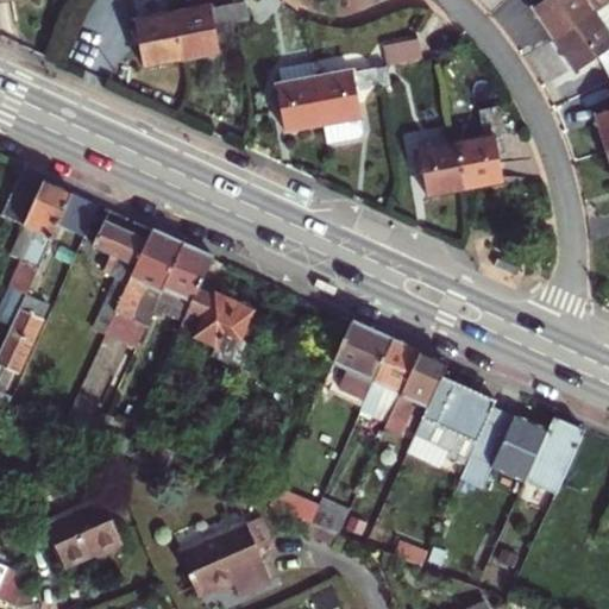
[(542,0),(532,7),(553,39),(607,2),(604,0),(542,0)]
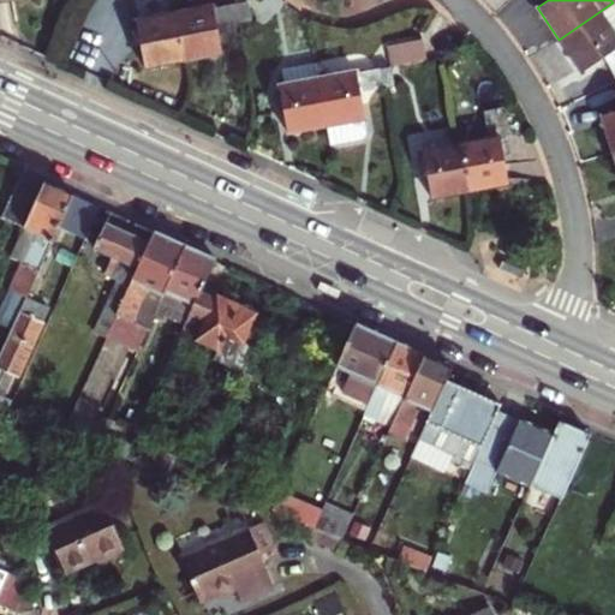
[(237,4),(240,22),(249,21),(245,3),(237,4)]
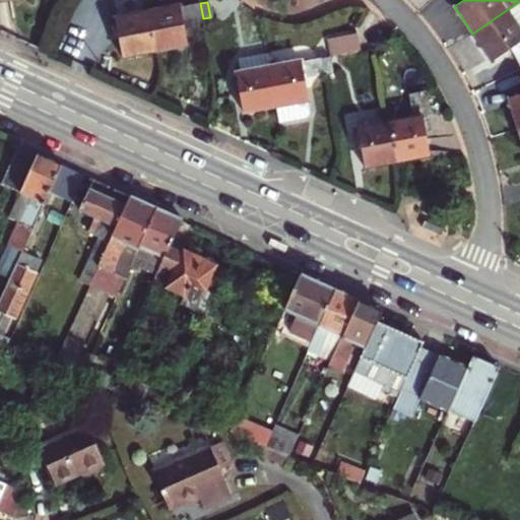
[(519,5),(518,2),(472,34),(490,61),(509,49),(519,68),(519,5)]
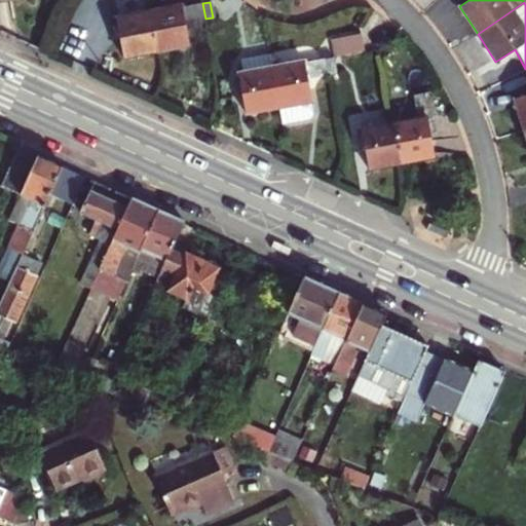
[(205,19),(202,3),(195,4),(198,20),(205,19)]
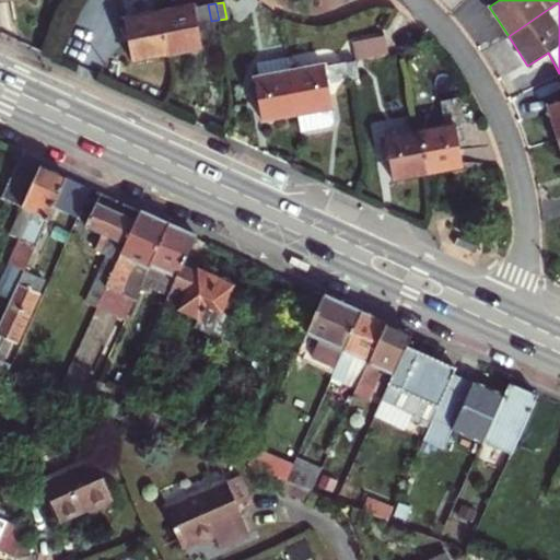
[(211,21),(208,4),(194,7),(196,23),(211,21)]
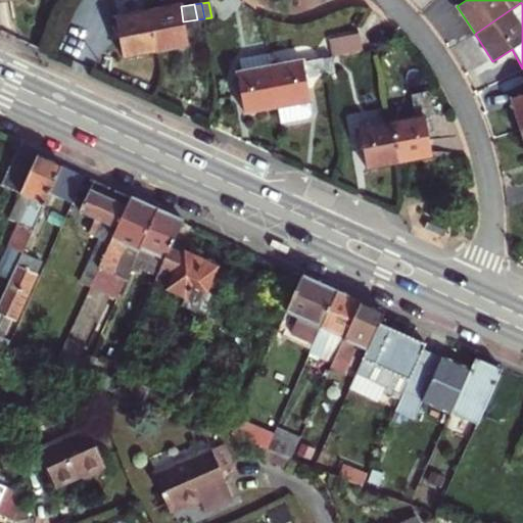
[(148,11),(155,52),(188,47),(183,21),(181,6),(148,11)]
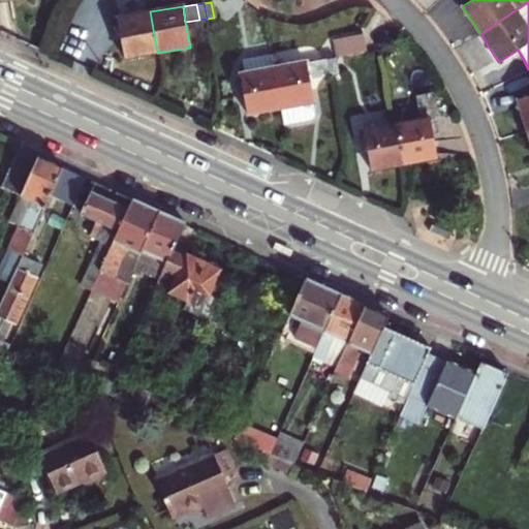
[(157,53),(150,11),(117,17),(123,59),(157,53)]
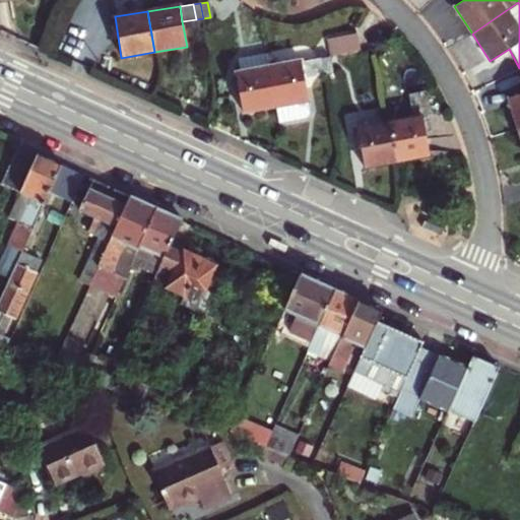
[(327,39),(330,56),(359,51),(356,34),(327,39)]
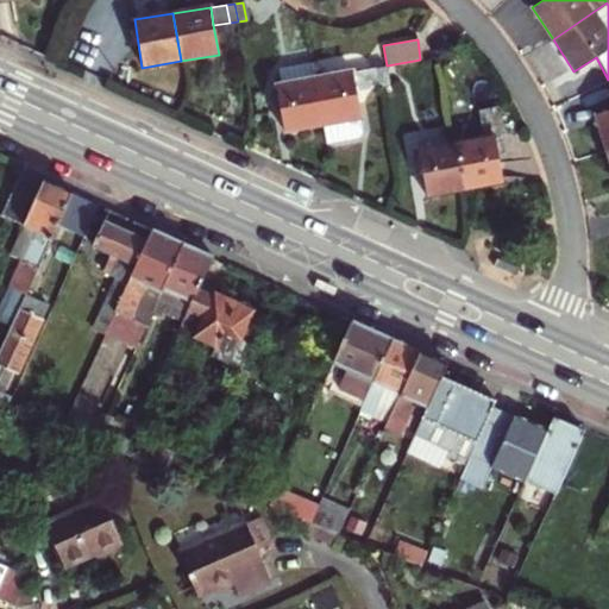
[(315,75),(312,61),(278,67),(281,82),(276,83),(283,133),(324,126),(315,75)]
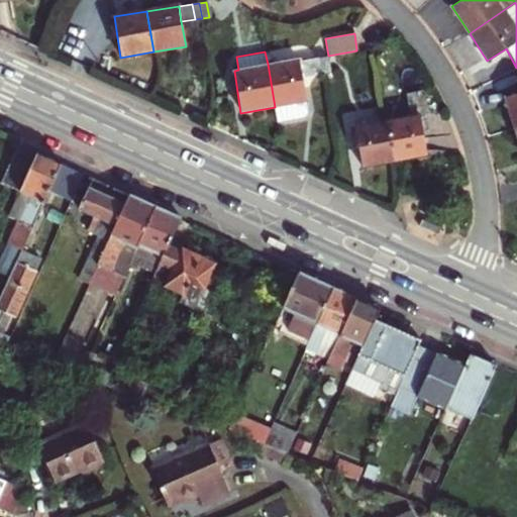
[(327,56),(320,57),(322,72),(329,71),(327,56)]
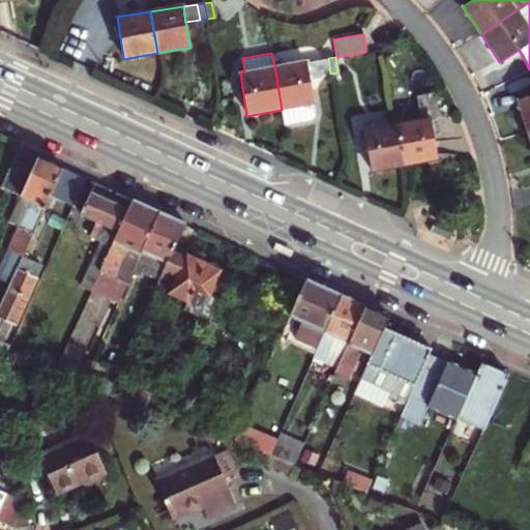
[(330,74),(328,58),(321,60),(323,75),(330,74)]
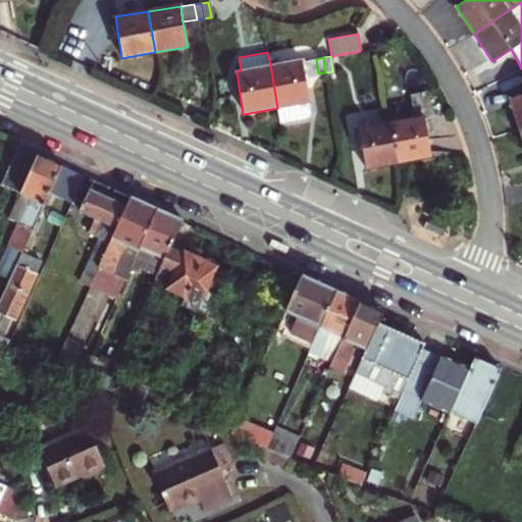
[(302,61),(302,58),(270,64),(277,108),(280,123),(307,119),(311,114),(304,75),(302,61)]
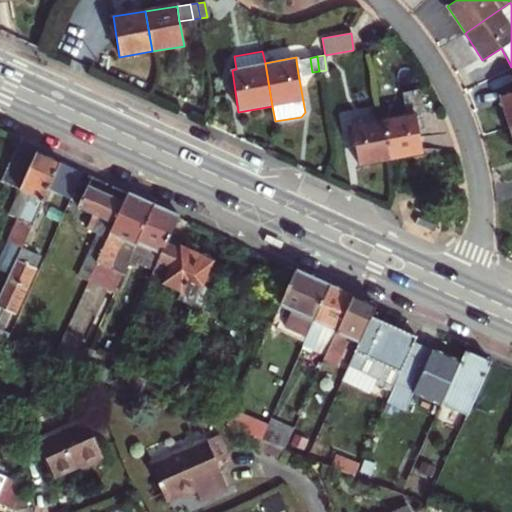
[(312,72),(310,58),(296,60),(298,74),(312,72)]
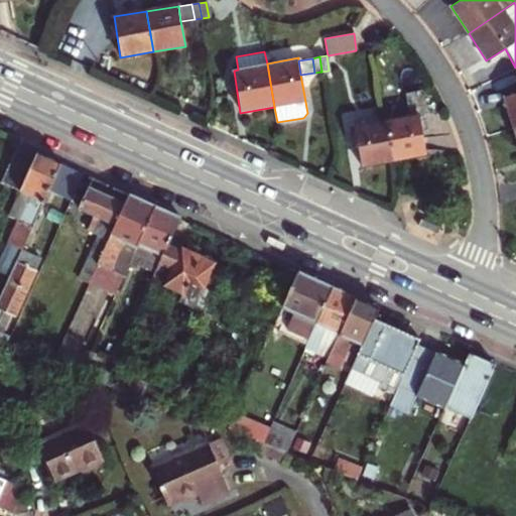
[(515,90),(503,95),(513,126),(515,125),(515,90)]
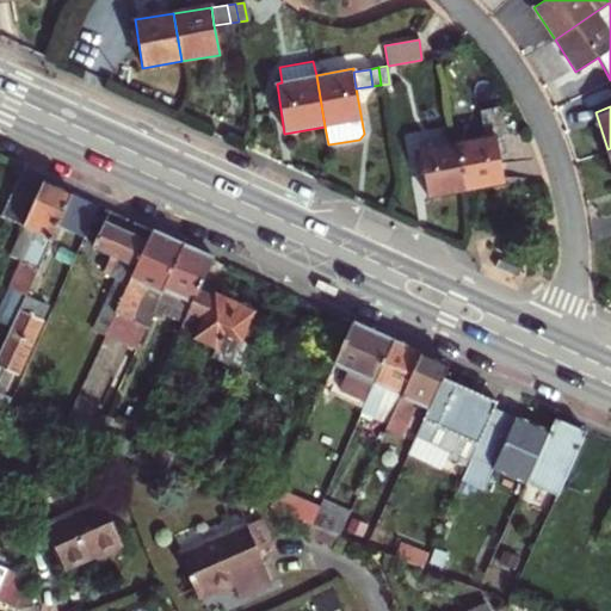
[(497,109),(480,111),(482,121),(498,117),(497,109)]
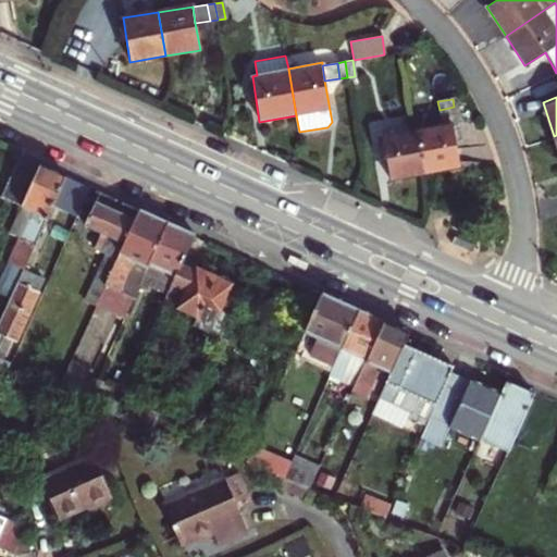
[(454,107),(440,110),(442,125),(450,123),(453,135),(458,134),(454,107)]
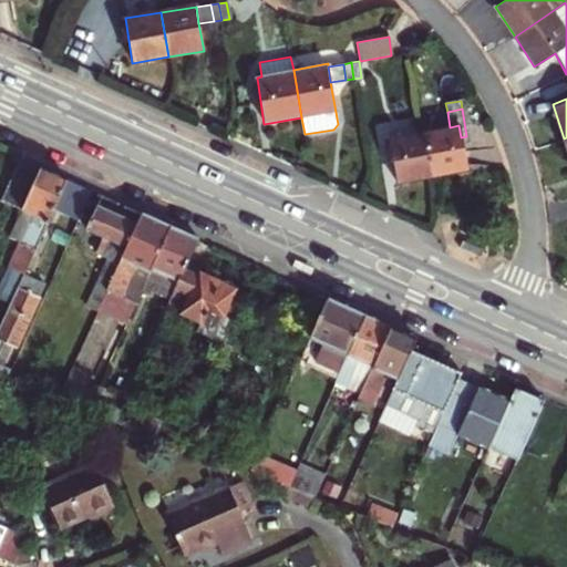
[(424,132),(432,177),(466,171),(461,137),(459,125),(450,127),(424,132)]
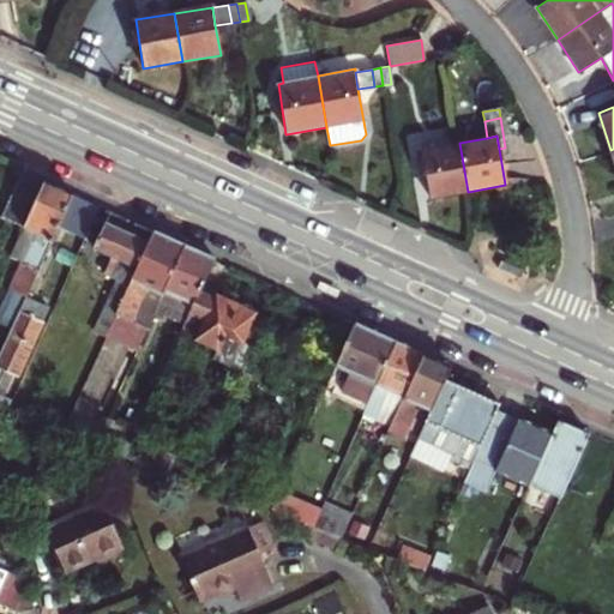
[(468,192),(459,143),(421,150),(428,199),(468,192)]
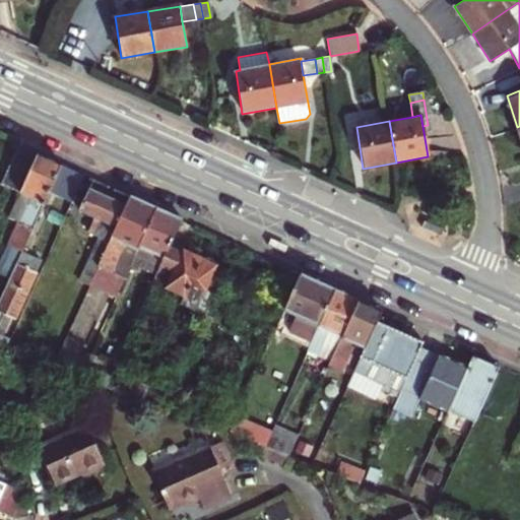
[(36,155),(18,147),(2,183),(20,192),(8,217),(18,222),(0,266),(0,270),(9,274),(20,251),(48,190),(60,164),(38,152),(36,155)]
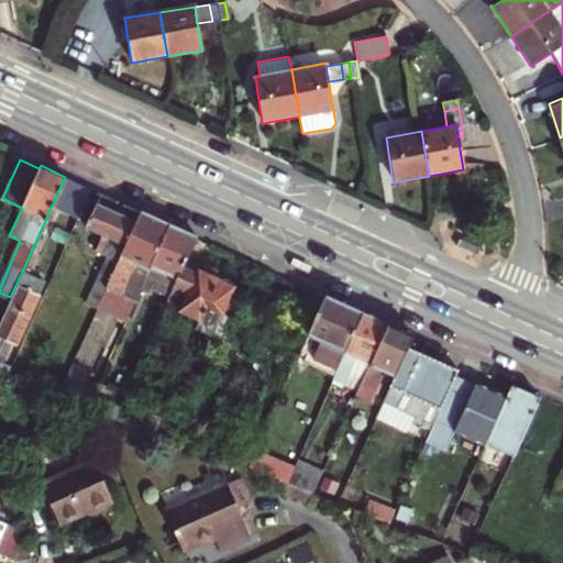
[(91,188),(65,177),(52,206),(78,217),(91,188)]
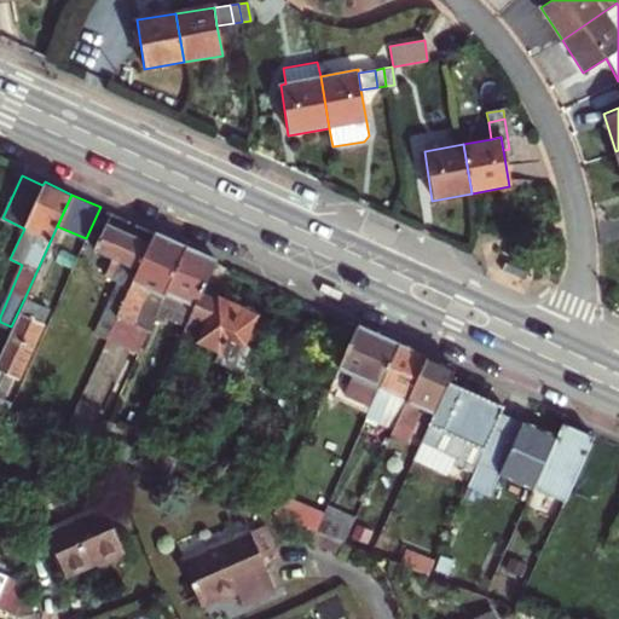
[(117,318),(150,243),(106,224),(94,249),(114,258),(105,276),(119,282),(94,336),(105,342),(108,336),(117,318)]
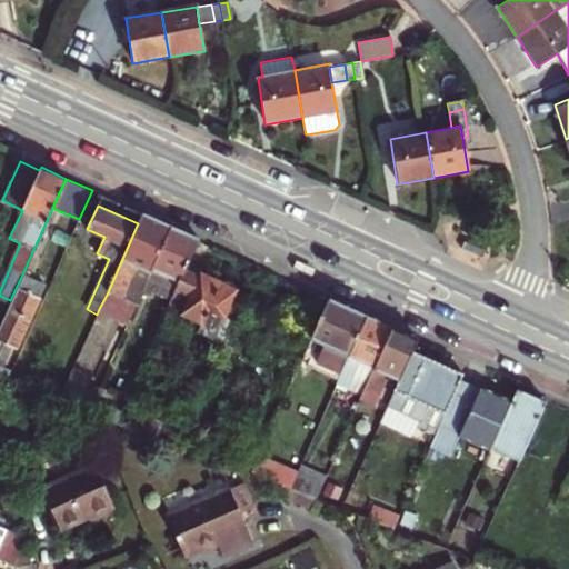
[(142,291),(171,227),(142,215),(138,223),(108,292),(137,305),(142,291)]
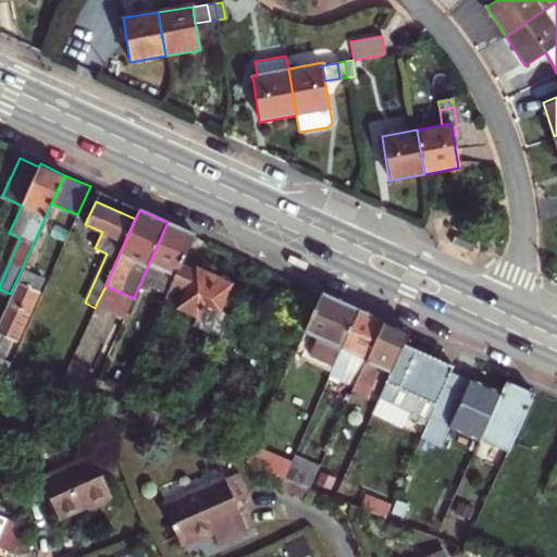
[(184,260),(196,235),(168,222),(139,285),(148,287),(149,286),(169,295),(184,260)]
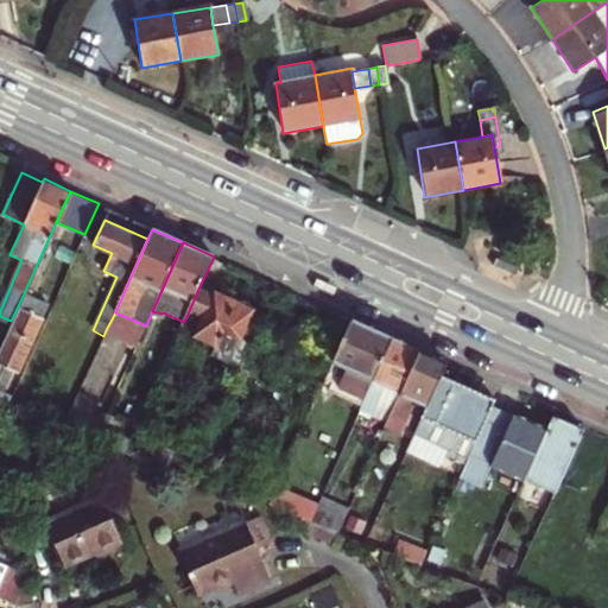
[(233,293),(223,289),(201,284),(184,322),(179,330),(215,347),(210,356),(230,365),(236,349),(242,350),(245,343),(241,340),(254,311),(248,301),(239,302),(234,299),(233,293)]
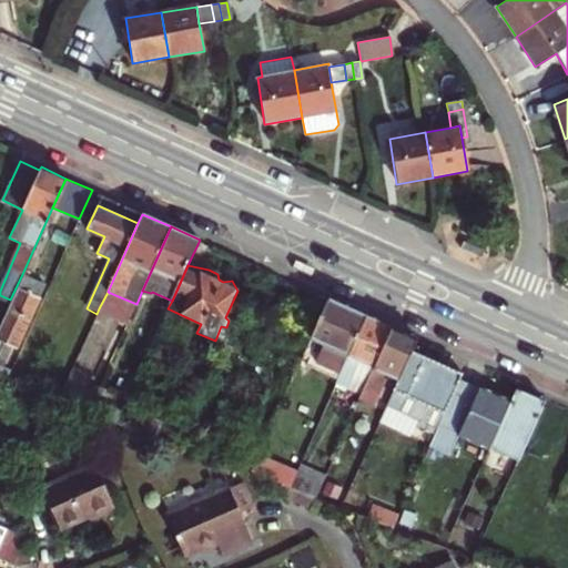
[(16,347),(44,285),(22,274),(10,300),(0,322),(0,377),(7,381),(11,372),(0,366),(0,353),(4,343),(16,347)]
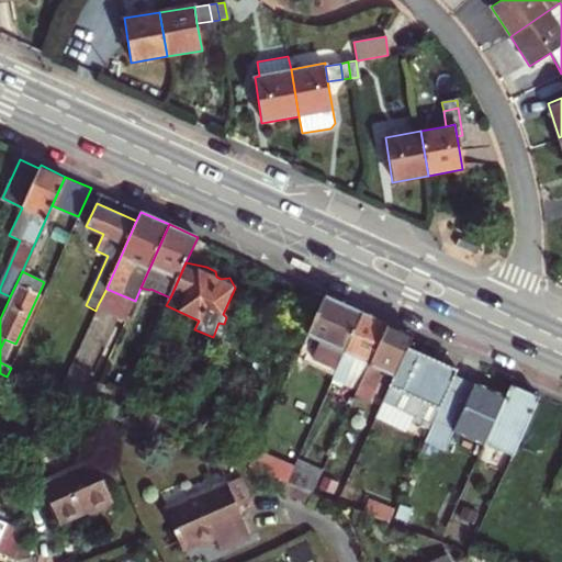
[(135,301),(107,289),(98,305),(113,312),(116,304),(131,311),(135,301)]
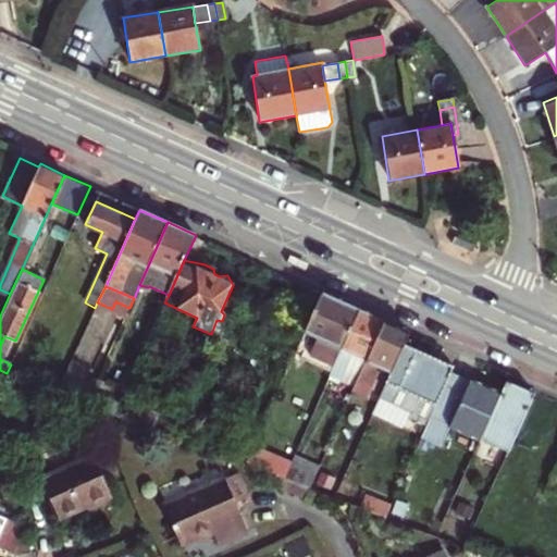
[(360,310),(322,293),(305,332),(321,339),(312,356),(335,367),(343,349),(360,310)]
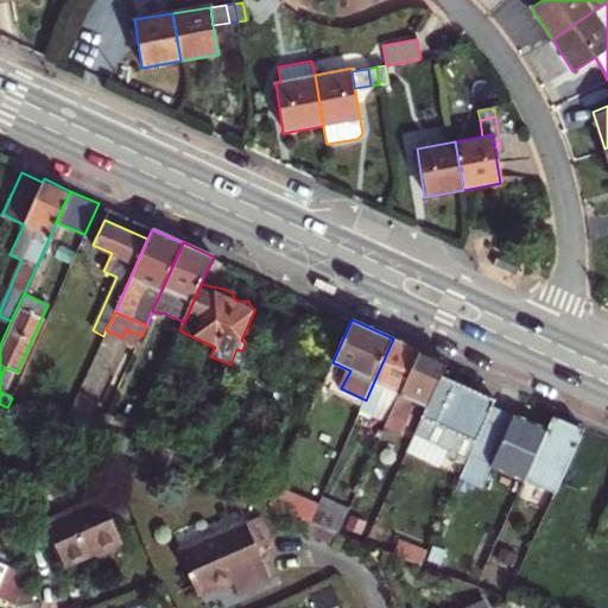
[(386,428),(420,352),(393,339),(374,381),(361,410),(380,418),(372,436),(380,441),(386,428)]
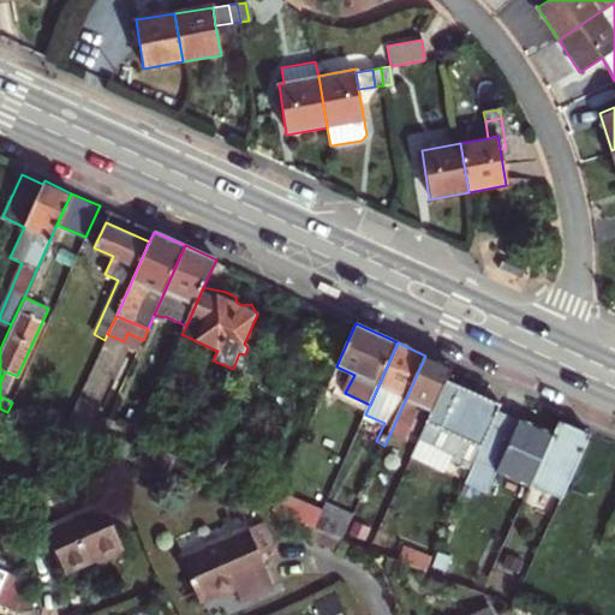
[(433,413),(447,380),(453,368),(425,356),(390,433),(406,440),(421,408),(433,413)]
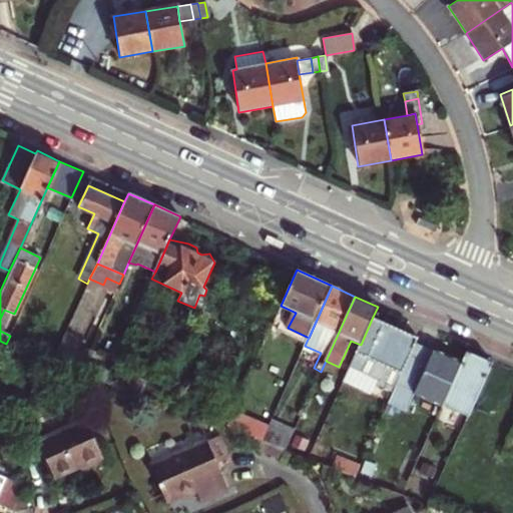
[(417,343),(419,338),(393,326),(373,317),(361,345),(344,384),(371,395),(376,385),(385,389),(387,385),(396,390),(417,343)]
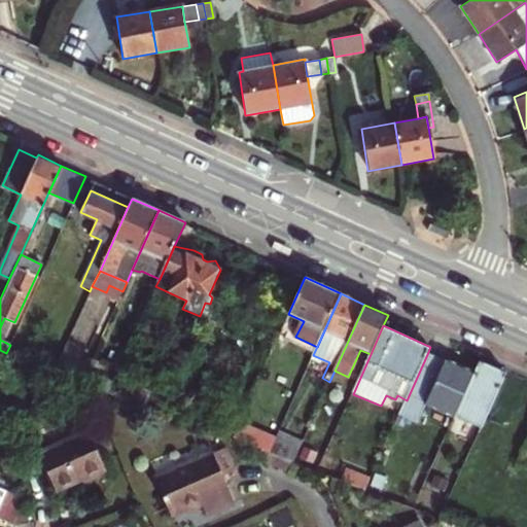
[(81,382),(86,371),(92,358),(65,346),(54,372),(81,382)]
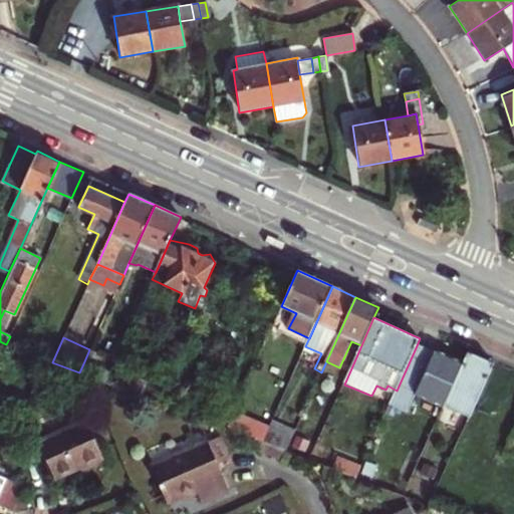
[(463,364),(418,343),(397,391),(393,399),(391,404),(411,412),(419,394),(445,405),(463,364)]
